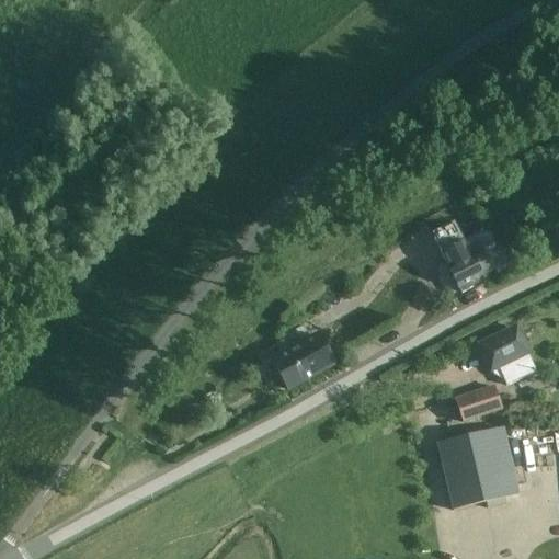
[(463,285),(466,291),(474,286),(471,281),(485,274),(475,255),(469,247),(468,247),(455,221),(433,234),(446,258),(460,286),(463,285)]
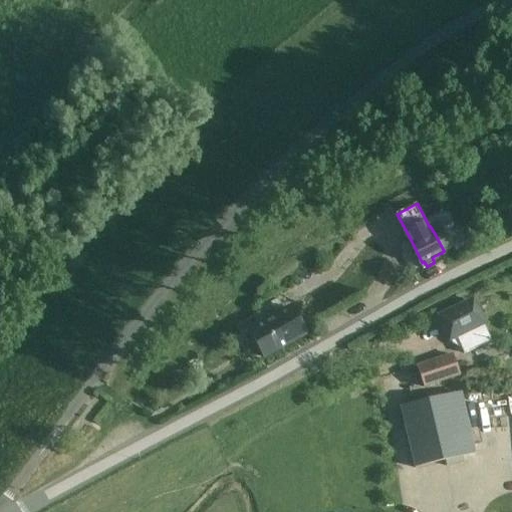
[(453,246),(455,251),(467,244),(465,240),(466,239),(457,223),(435,234),(444,251),(453,246)]
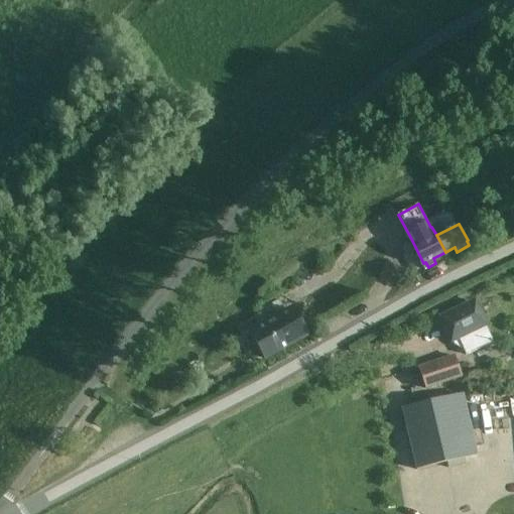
[(461,338),(468,353),(493,341),(487,325),(476,300),(441,317),(453,341),(461,338)]
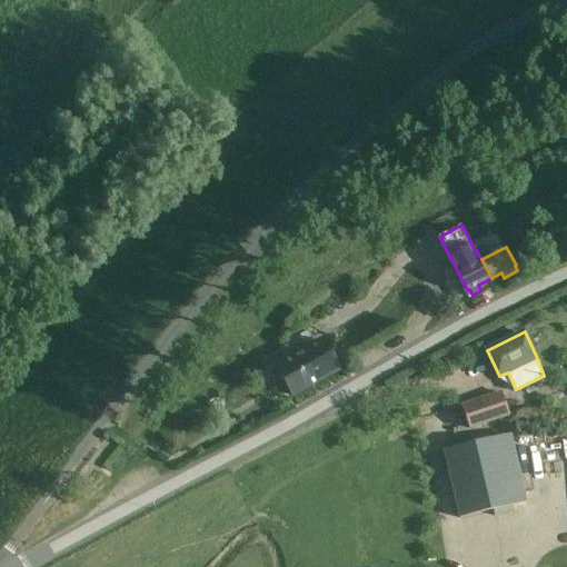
[(296,394),(341,368),(326,340),(280,366),(296,394)]
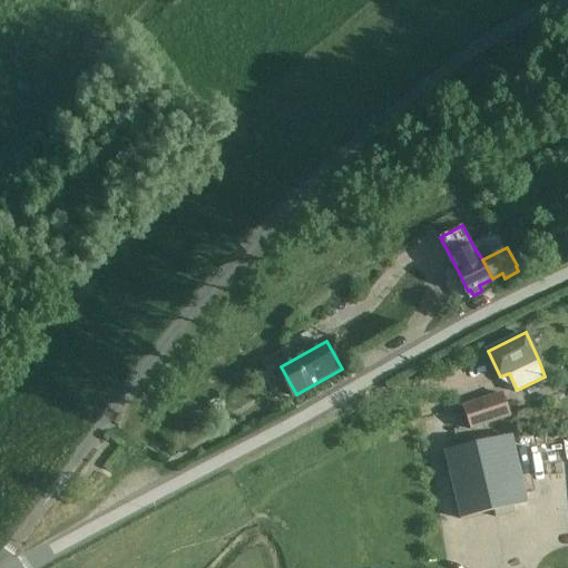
[(472,428),(510,414),(501,391),(463,404),(472,428)]
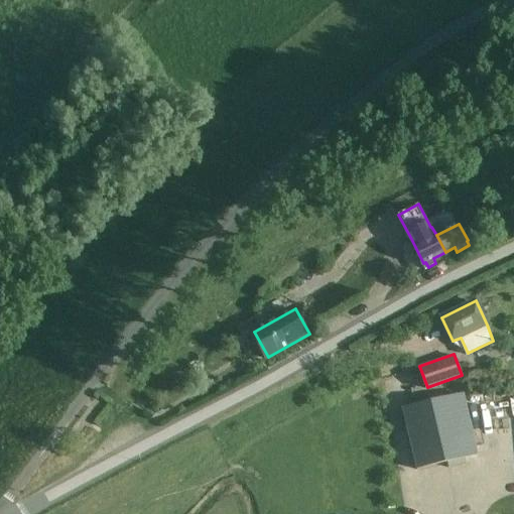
[(404,406),(418,467),(448,460),(451,467),(468,462),(467,456),(479,453),(464,393),(404,406)]
